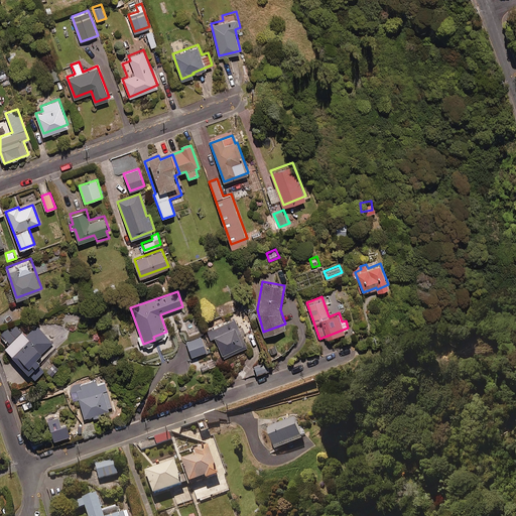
[(247,345),(235,318),(207,331),(210,338),(215,337),(223,356),(247,345)]
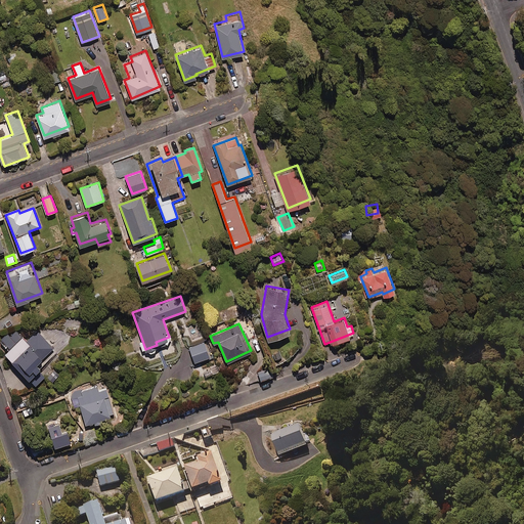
[(14,360),(12,363),(25,378),(28,375),(31,378),(29,380),(33,384),(44,374),(38,367),(57,350),(37,329),(12,351),(14,353),(11,357),(14,360)]
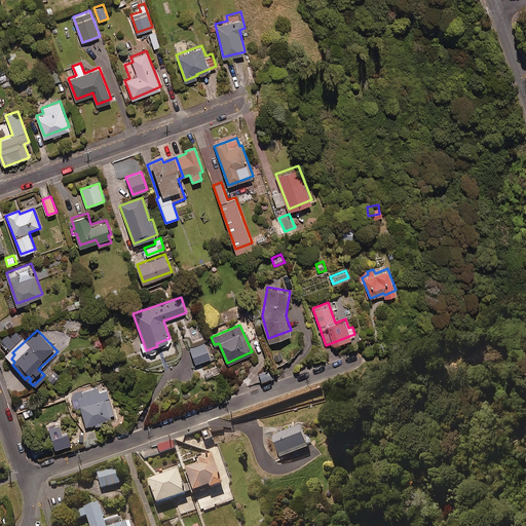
[(211,357),(205,342),(190,347),(195,363),(211,357)]
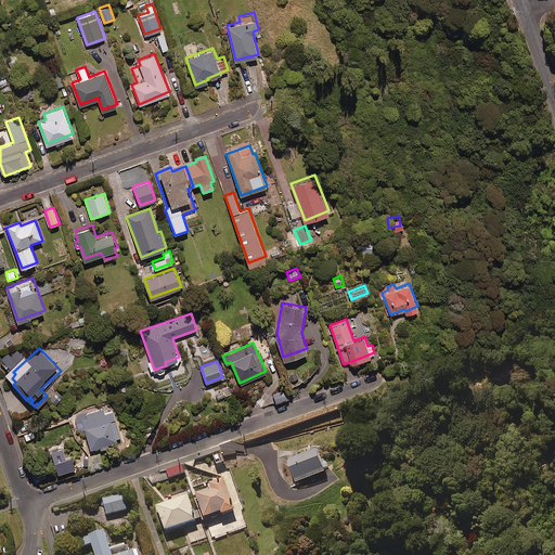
[(57,388),(50,396),(54,402),(63,395),(57,388)]
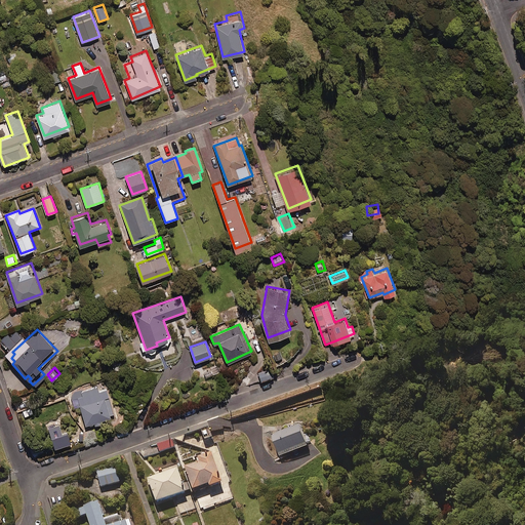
[(274,376),(271,367),(259,371),(263,380),(274,376)]
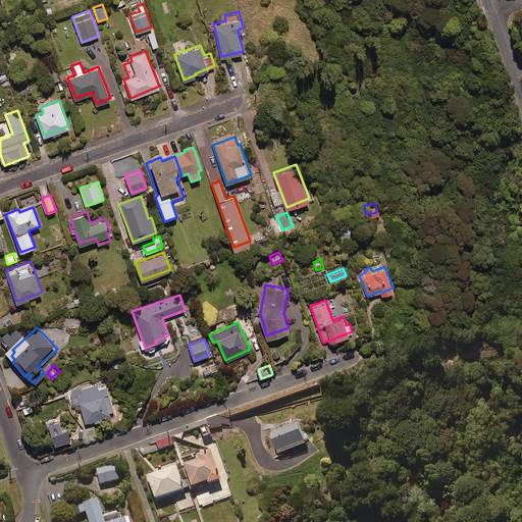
[(113,410),(105,382),(70,392),(73,405),(81,404),(85,420),(103,415),(103,413),(113,410)]
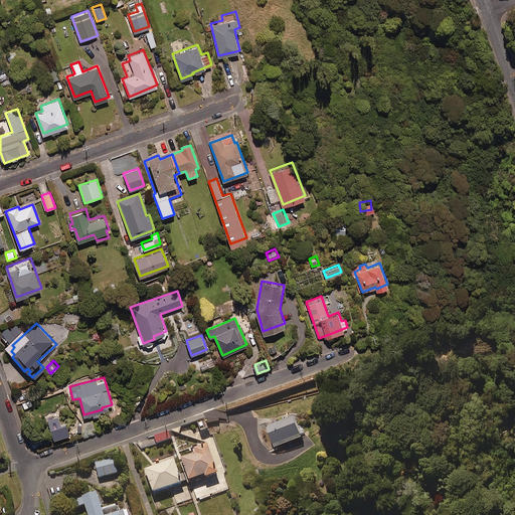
[(58,413),(49,415),(54,436),(69,432),(66,420),(60,421),(58,413)]
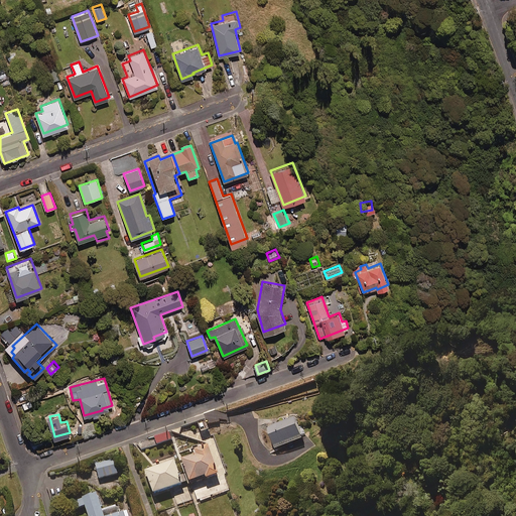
[(303,437),(295,416),(267,427),(275,448),(303,437)]
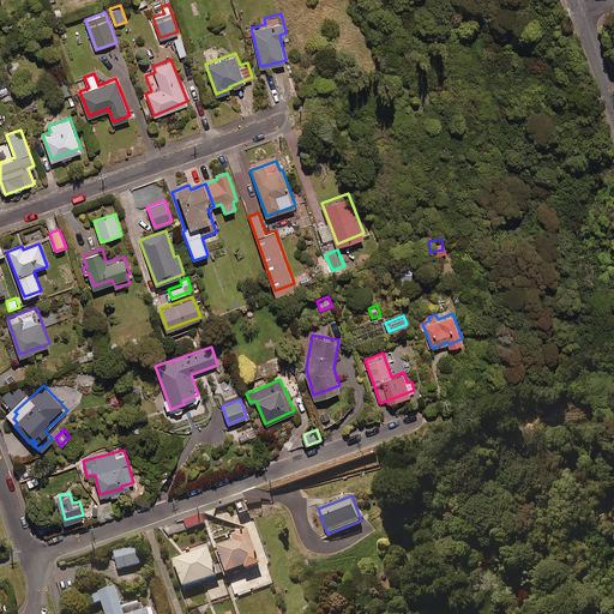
[(248,510),(245,499),(235,501),(239,512),(248,510)]
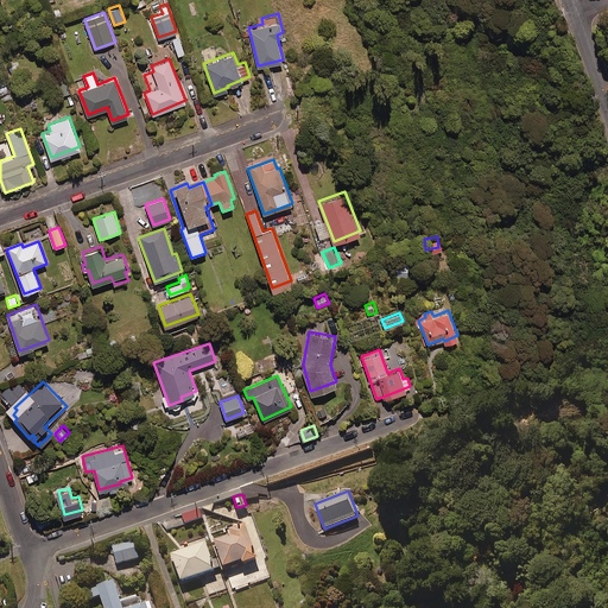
[(202,518),(200,508),(182,513),(185,523),(202,518)]
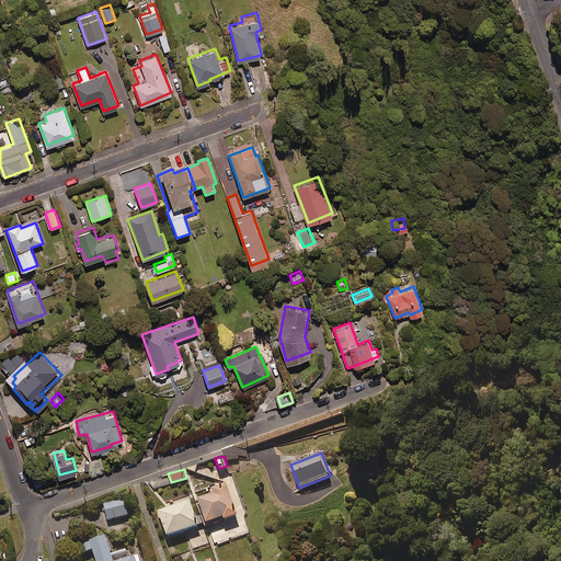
[(238,513),(226,482),(210,488),(212,492),(197,499),(206,522),(224,515),(225,518),(238,513)]
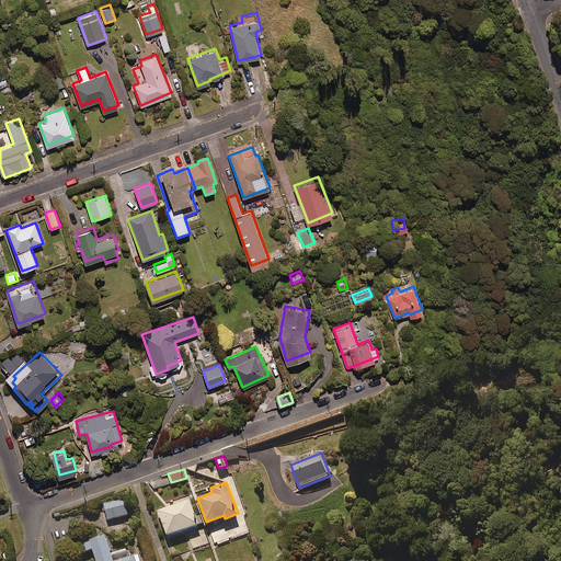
[(128,514),(124,499),(103,504),(107,521),(128,514)]
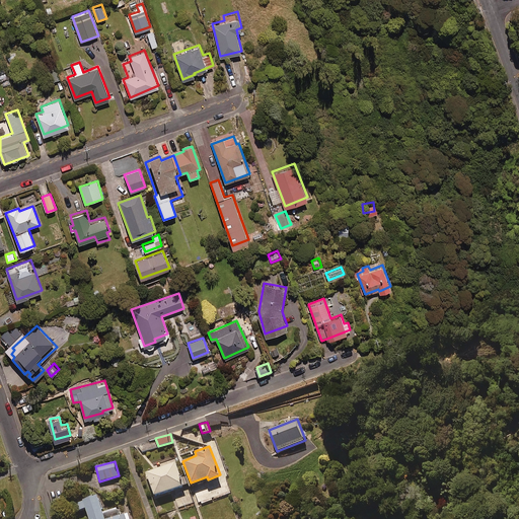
[(183,489),(175,465),(145,476),(154,499),(183,489)]
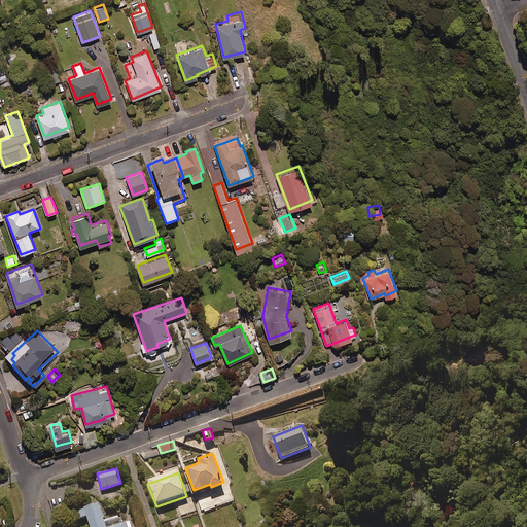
[(107,526),(99,501),(77,508),(80,518),(88,515),(91,526),(132,526),(130,520),(107,526)]
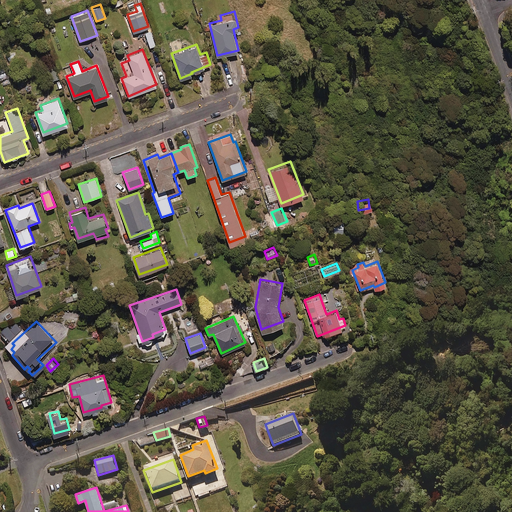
[(191,496),(189,488),(173,493),(176,501),(191,496)]
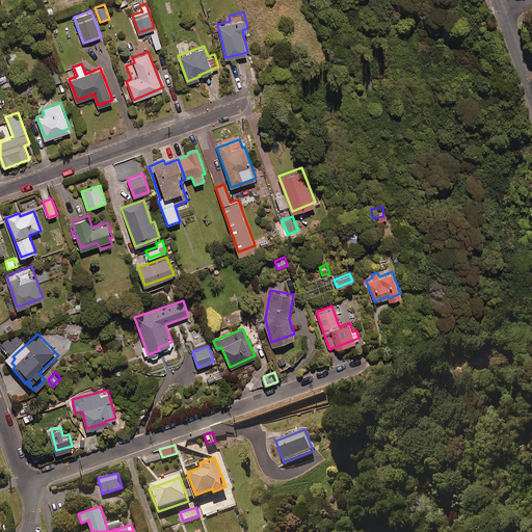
All buildings are outlined.
